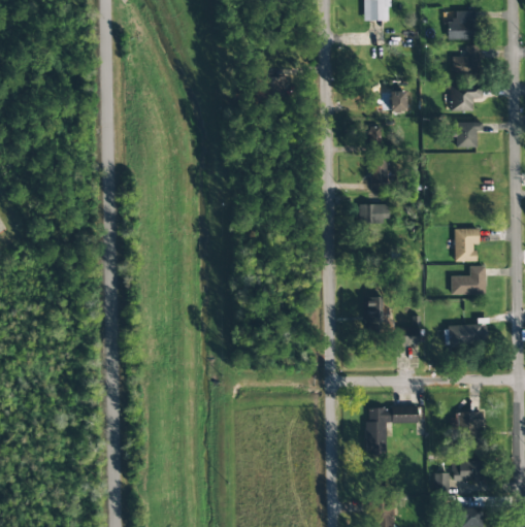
[(364,0),(365,21),(389,20),(388,7),(392,7),(391,0),(364,0)]
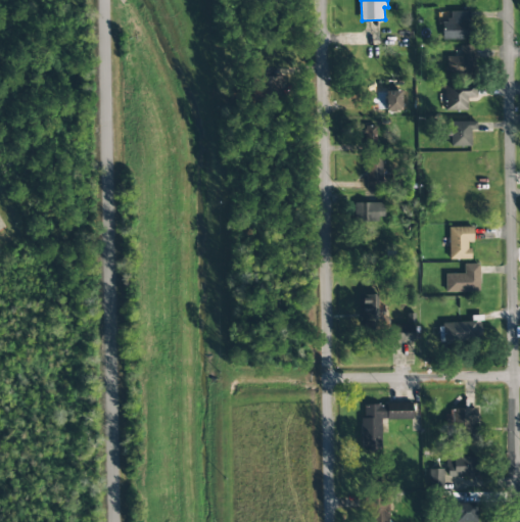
[(444,39),(472,38),(472,10),(453,11),(453,19),(444,20),(444,39)]
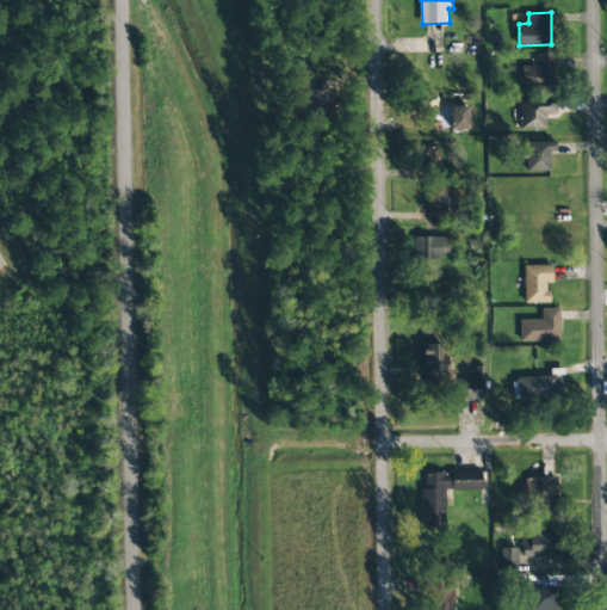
[(525,65),(524,87),(556,88),(557,53),(540,51),(540,66),(525,65)]
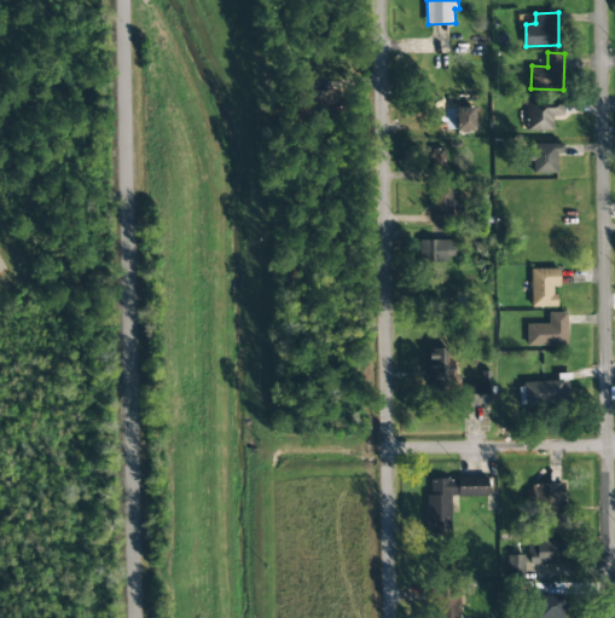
[(309,120),(334,121),(335,91),(320,90),(320,80),(311,80),(309,120)]
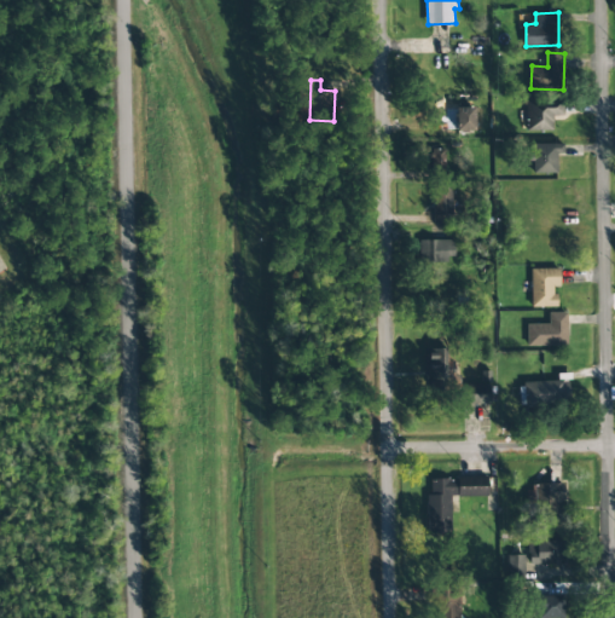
[(529,130),(555,131),(555,115),(566,115),(566,100),(529,99),(529,130)]
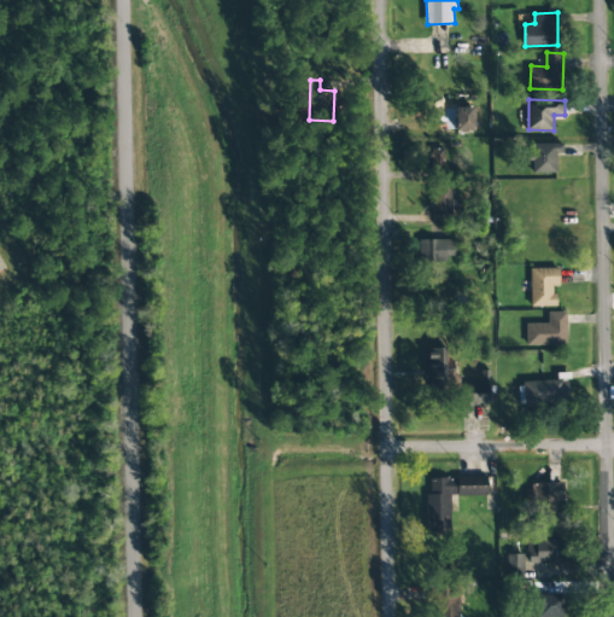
[(475,106),(457,106),(458,131),(477,131),(475,106)]
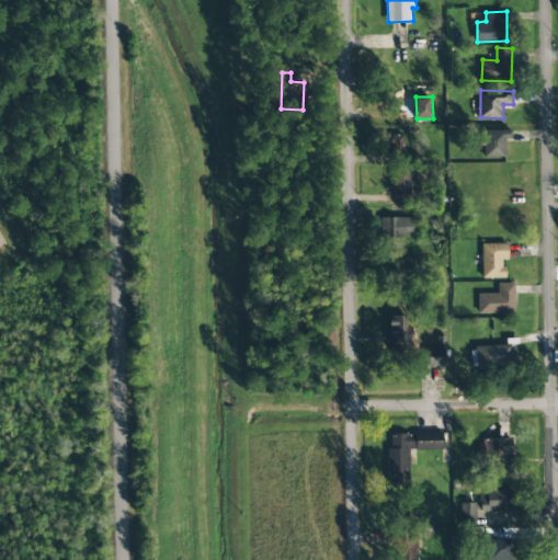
[(485,157),(508,157),(509,139),(514,139),(514,129),(486,129),(485,157)]
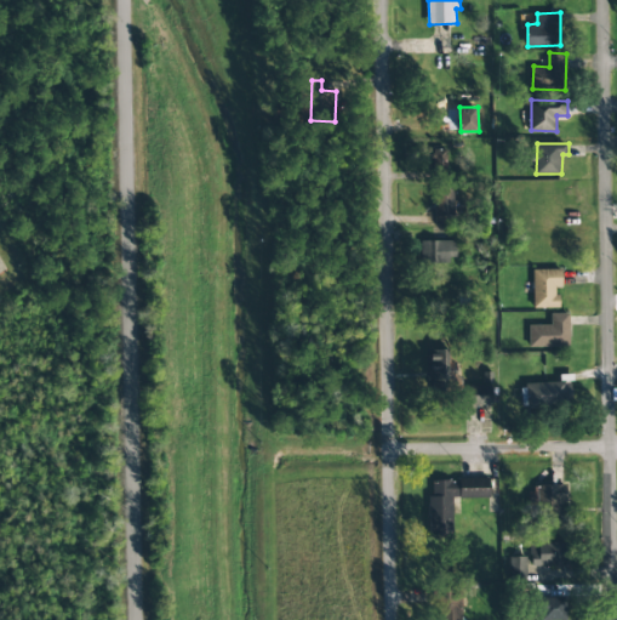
[(435,169),(447,170),(449,151),(436,149),(435,169)]
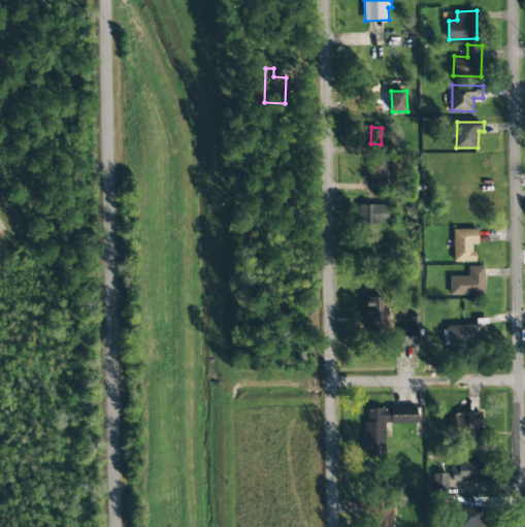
[(389,184),(388,157),(371,158),(371,184),(389,184)]
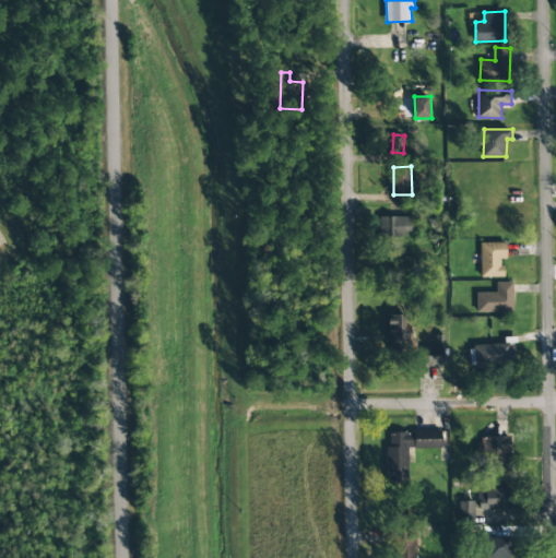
[(381,216),(381,237),(413,237),(413,216),(381,216)]
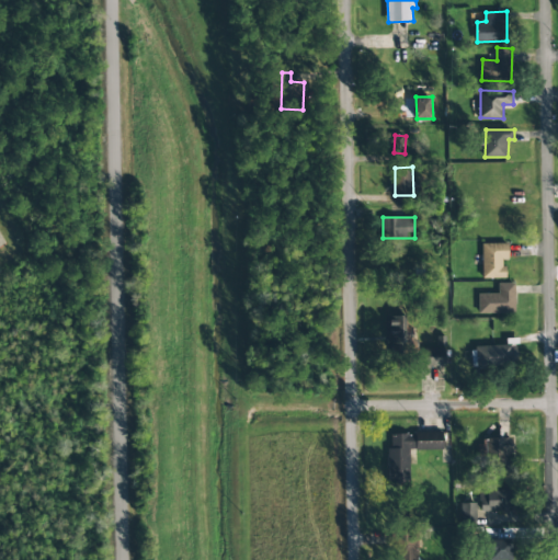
[(510,242),(484,243),(485,278),(508,277),(507,259),(510,259),(510,242)]
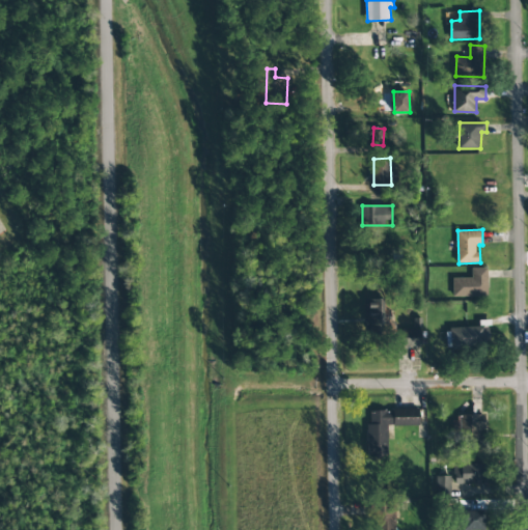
[(489,268),(473,268),(473,277),(454,277),(454,296),(489,296),(489,268)]
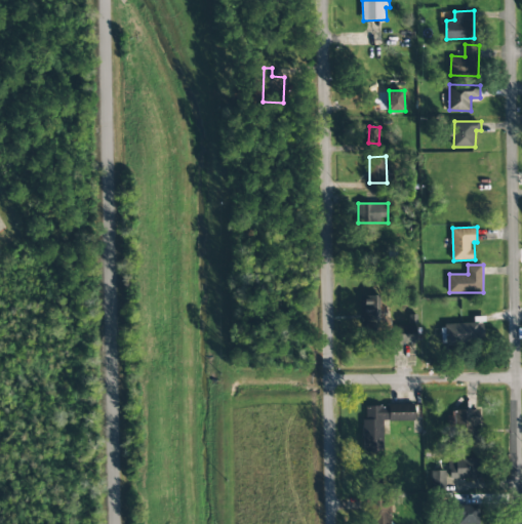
[(392,327),(390,313),(384,314),(380,293),(363,296),(368,331),(392,327)]
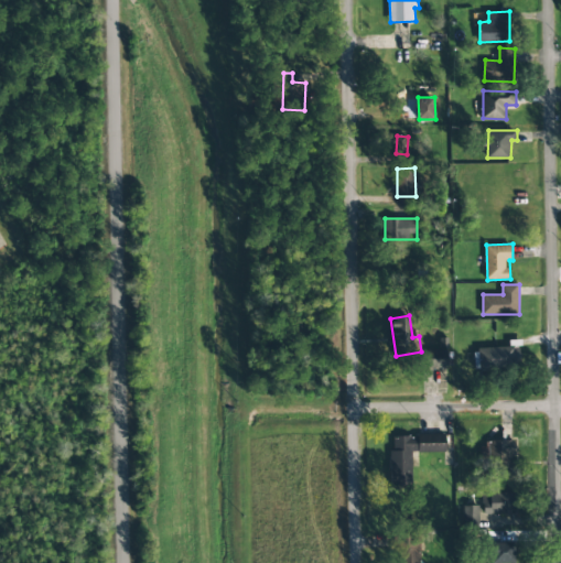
[(524,366),(522,340),(516,340),(516,346),(477,347),(477,367),(524,366)]
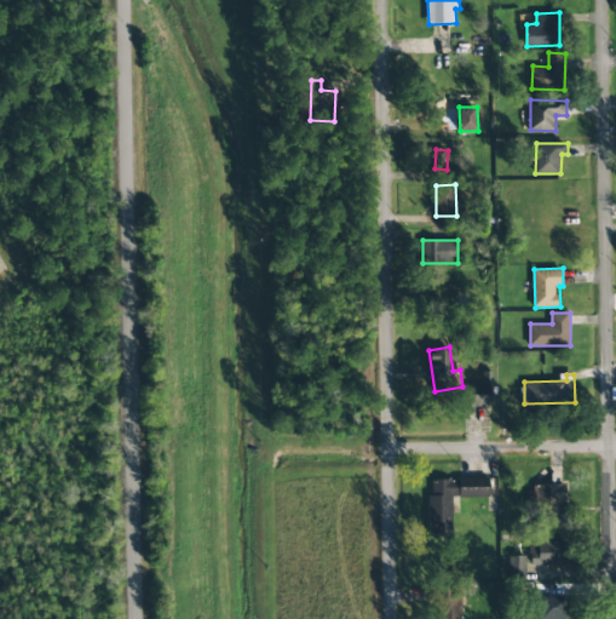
[(494,384),(464,384),(465,405),(494,405),(494,384)]
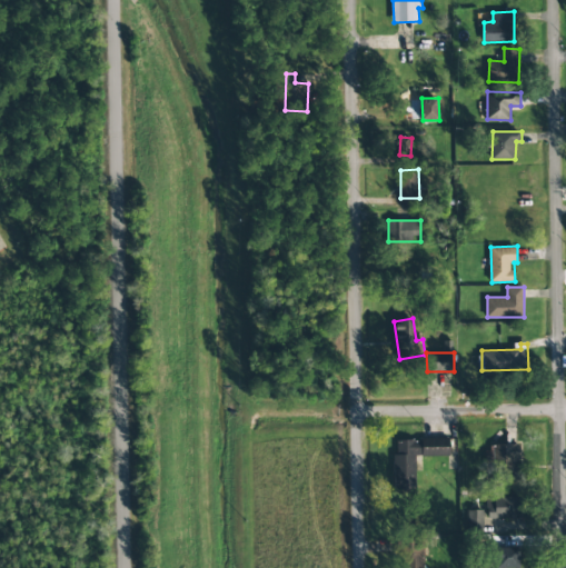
[(452,456),(450,438),(397,439),(398,489),(418,488),(417,457),(452,456)]
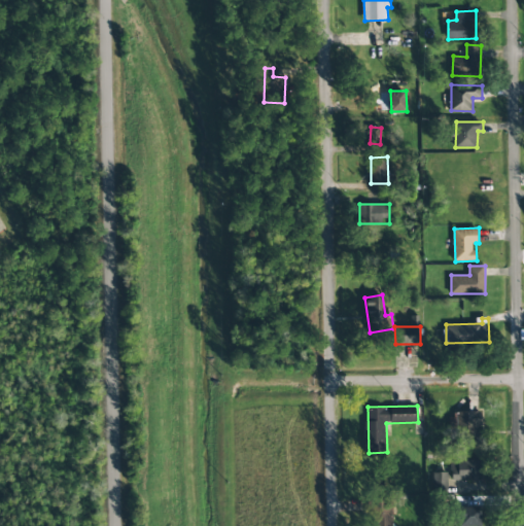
[(479,436),(479,426),(482,426),(482,411),(454,412),(454,437),(479,436)]
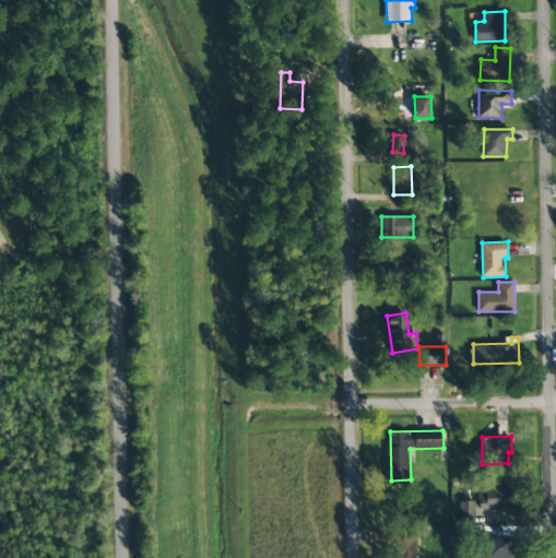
[(480,488),(481,509),(513,508),(512,487),(480,488)]
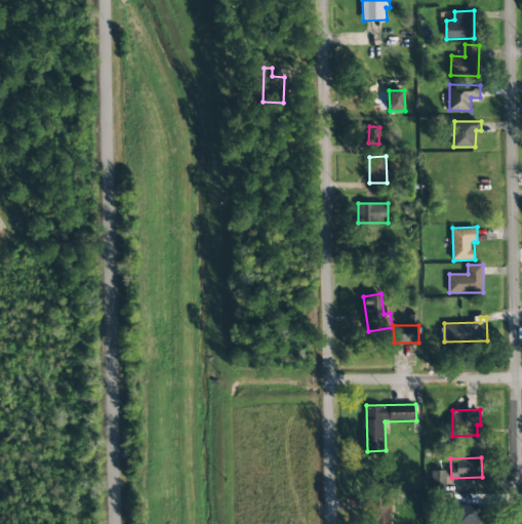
[(447,470),(433,470),(433,490),(447,490),(447,470)]
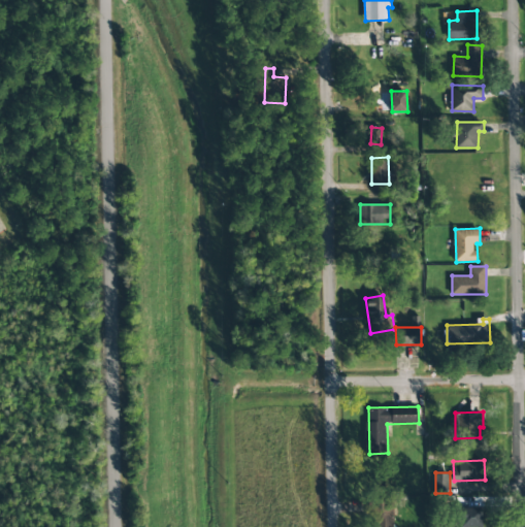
[(393,526),(393,499),(370,500),(370,526),(393,526)]
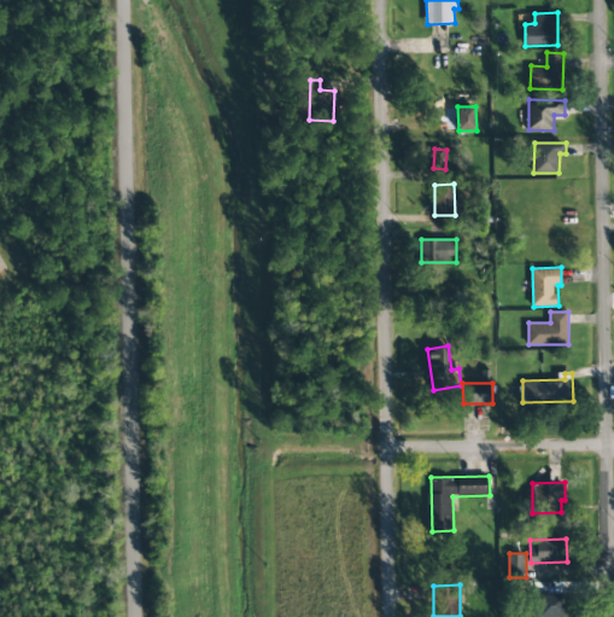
[(539,616),(548,616),(566,616),(565,593),(539,594),(539,616)]
